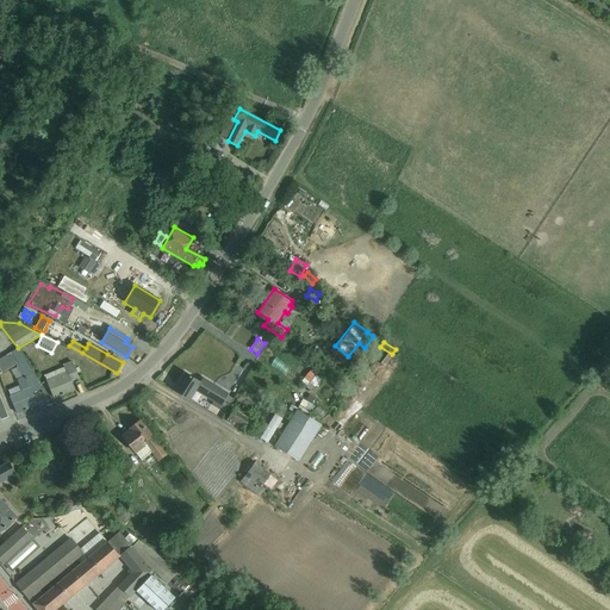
[(18,349),(0,359),(0,371),(1,374),(24,360),(18,349)]
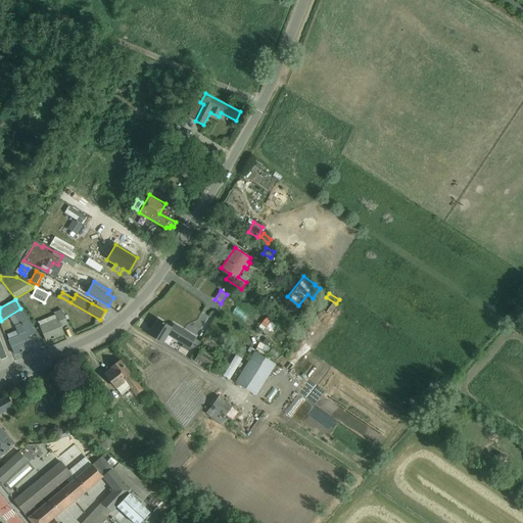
[(58,320),(41,327),(47,341),(64,334),(60,326),(67,324),(62,311),(55,313),(58,320)]
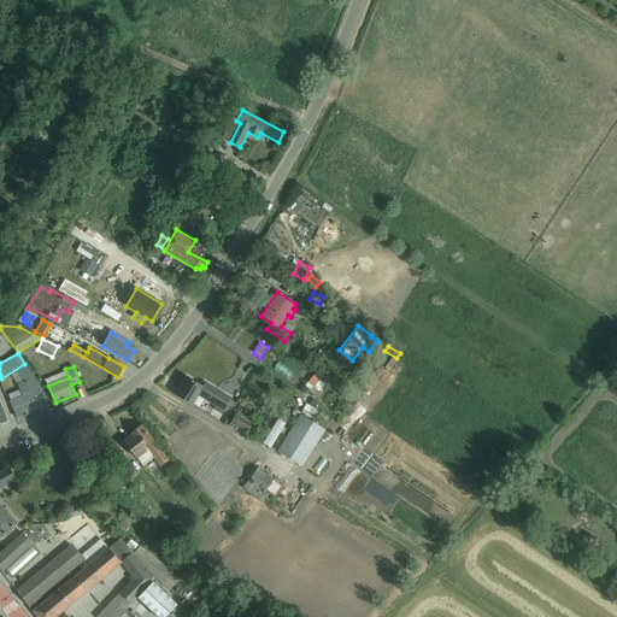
[(323,377),(317,372),(313,376),(304,388),(315,397),(324,383),(319,381),(323,377)]
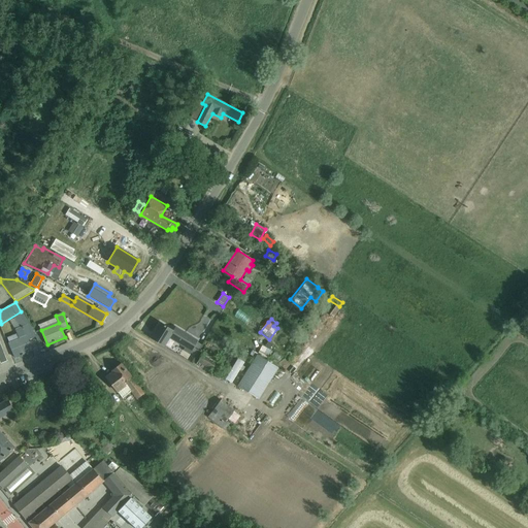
[(175,327),(173,331),(160,323),(151,339),(164,347),(169,339),(185,348),(183,351),(189,355),(198,340),(175,327)]
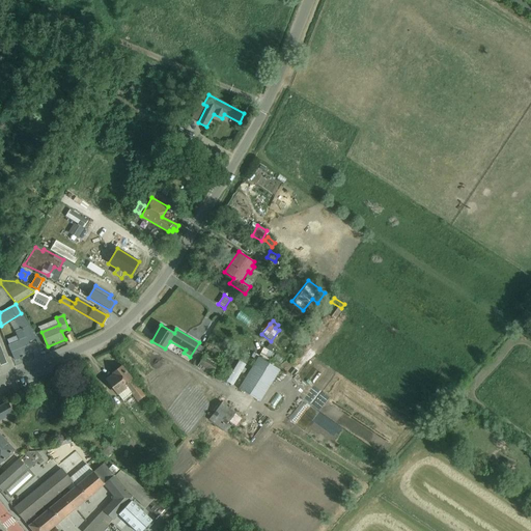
[(19,340),(8,345),(15,361),(33,353),(29,342),(34,340),(28,326),(15,331),(19,340)]
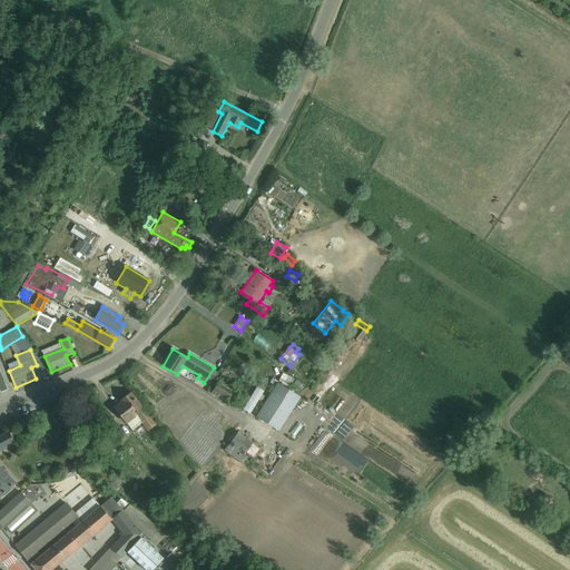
[(282,382),(292,384),(294,374),(283,372),(282,382)]
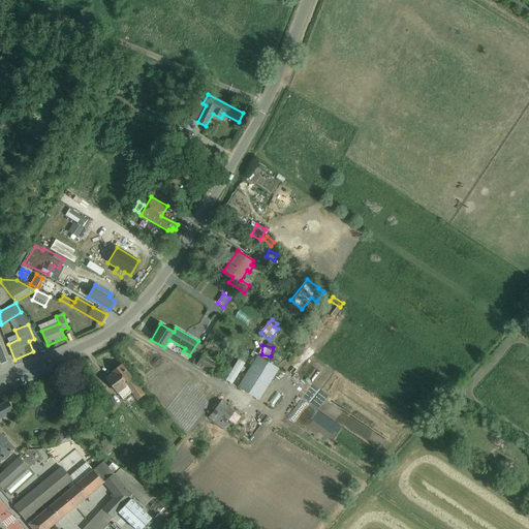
[(204,352),(196,365),(210,373),(218,360),(204,352)]
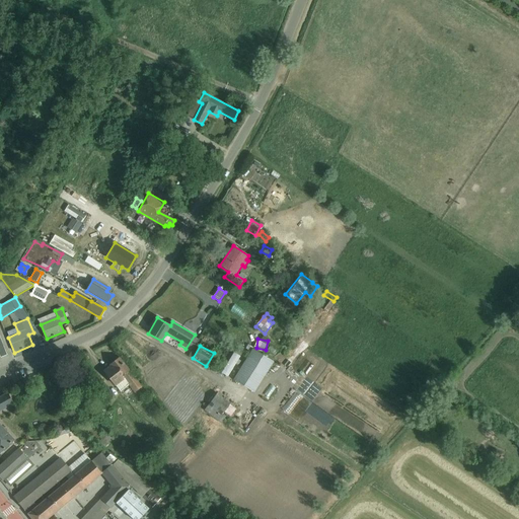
[(220,370),(231,375),(241,354),(230,349),(220,370)]
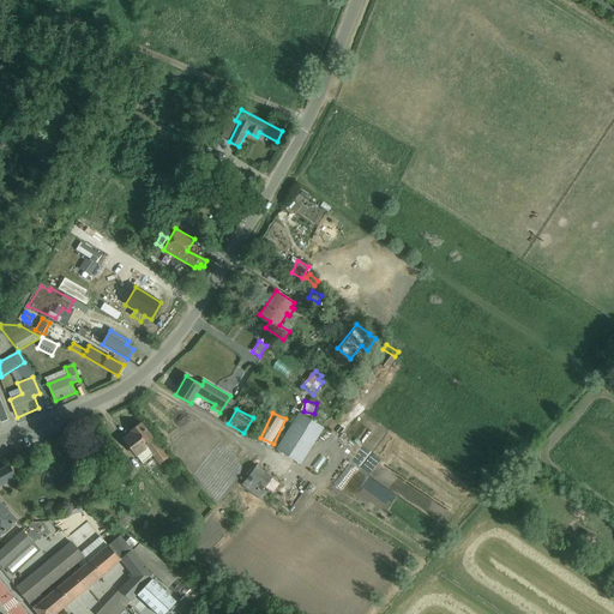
[(301,465),(324,428),(299,413),(275,449),(301,465)]
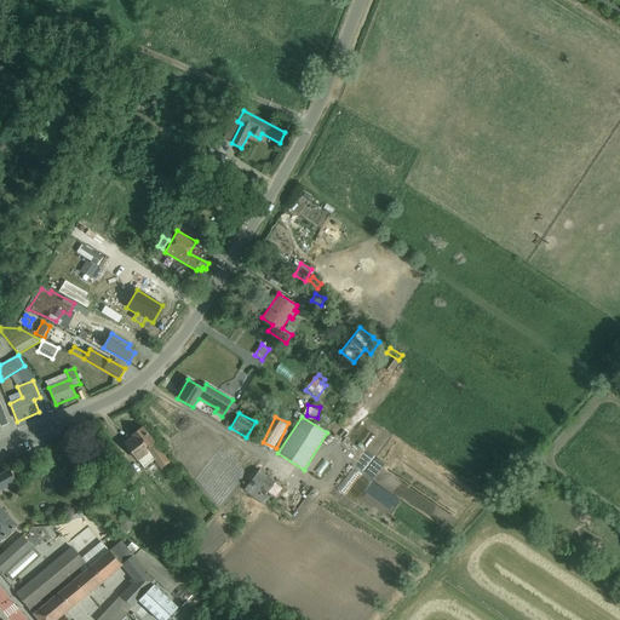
[(170,463),(142,428),(132,436),(133,437),(125,445),(138,461),(144,469),(154,461),(160,470),(170,463)]
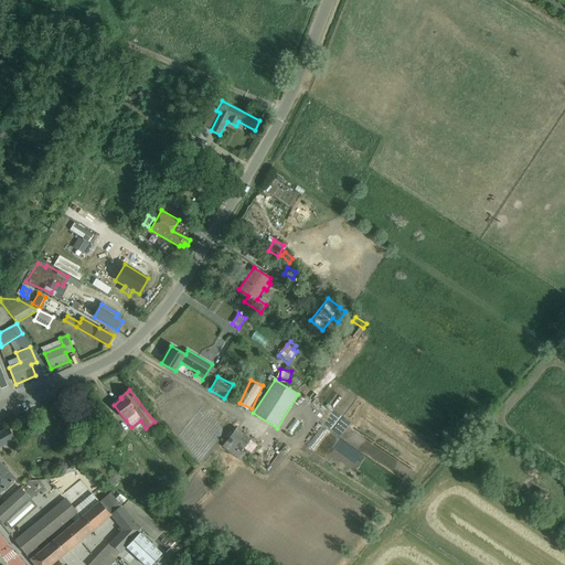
[(0,492),(16,479),(0,460),(0,448),(16,439),(8,427),(0,432),(0,492)]
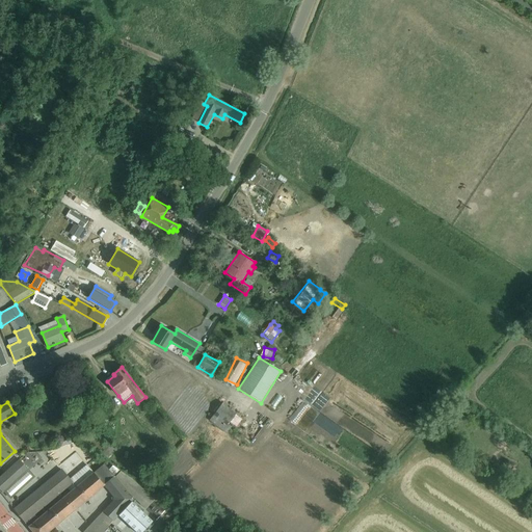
[(236,414),(222,403),(209,421),(227,433),(232,426),(235,428),(242,420),(236,415),(236,414)]
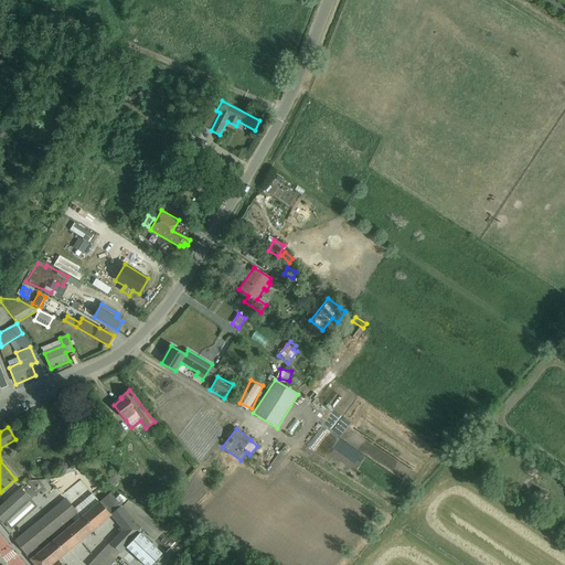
[(0,512),(7,520),(30,499),(21,489),(0,508),(0,512)]
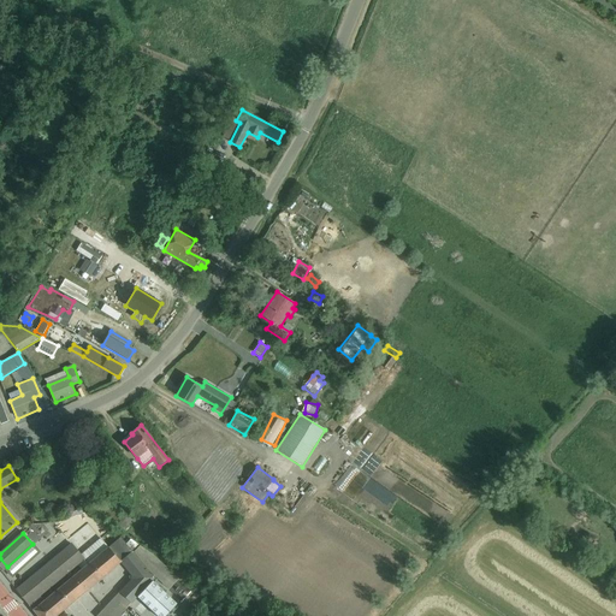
[(140,546),(132,552),(131,550),(120,538),(108,548),(81,570),(43,602),(33,610),(34,611),(37,615),(118,615),(123,612),(125,609),(124,609),(130,603),(131,604),(137,598),(136,597),(152,581),(155,578),(167,590),(178,579),(153,555),(143,549),(140,546)]
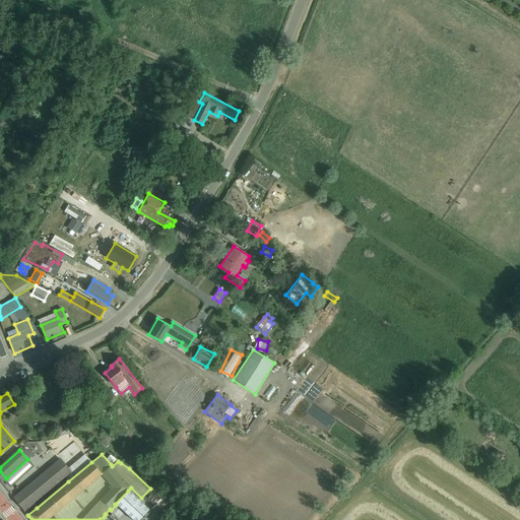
[(68,481),(91,462),(88,458),(85,455),(68,468),(61,459),(13,498),(27,515),(37,508),(34,504),(65,477),(68,481)]
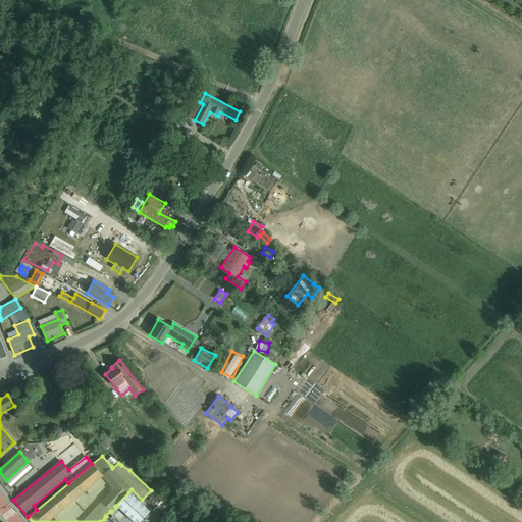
[(0,473),(0,481),(3,484),(4,483),(10,490),(35,468),(28,461),(6,480),(0,473)]
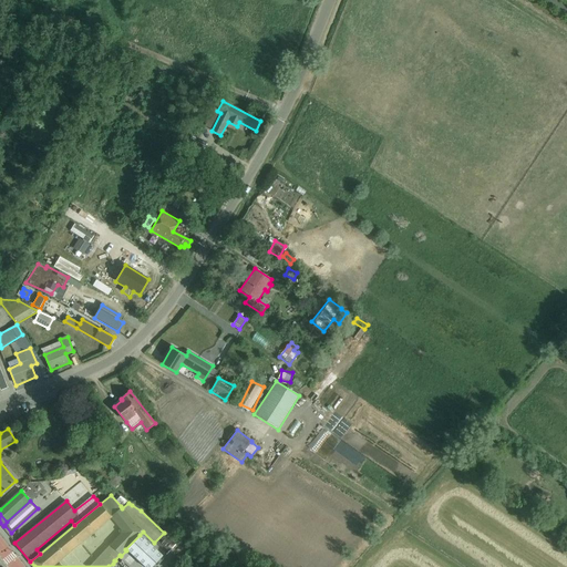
[(144,566),(152,566),(163,556),(140,535),(125,549),(126,550),(144,566)]
